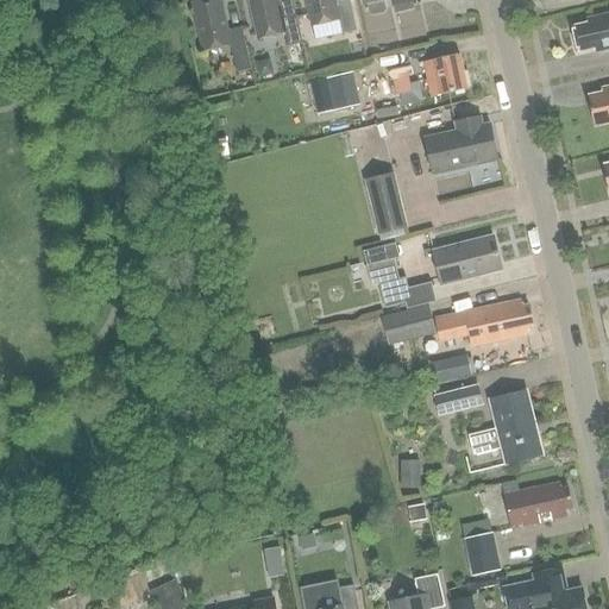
[(234,69),(249,67),(240,25),(226,27),(219,0),(196,0),(190,1),(201,49),(228,43),(234,69)]
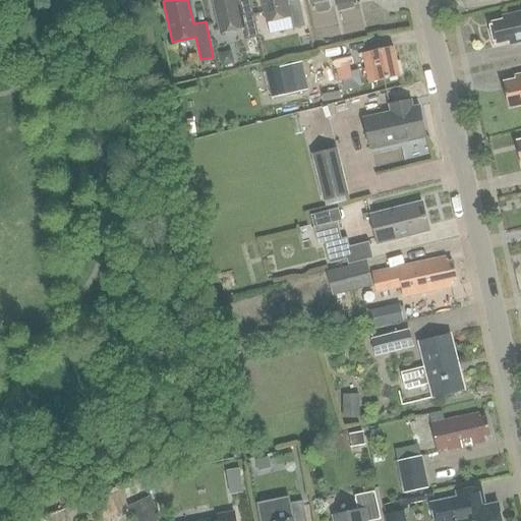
[(237,0),(211,0),(218,32),(242,26),(245,38),(246,38),(247,41),(258,39),(257,35),(252,11),(240,14),(237,0)]
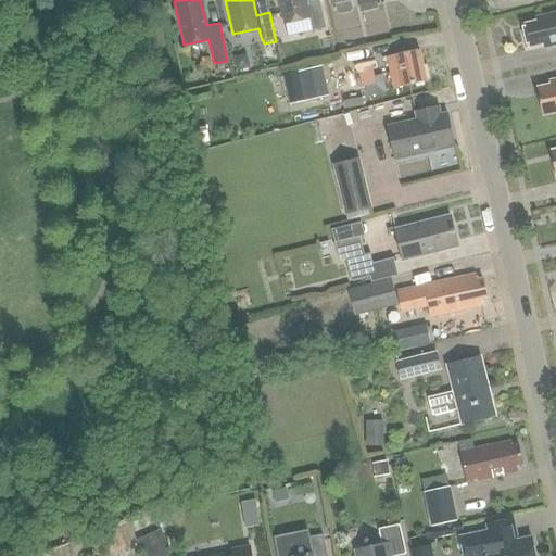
[(304,0),(278,0),(283,23),(308,17),(311,29),(312,33),(326,29),(325,26),(319,1),(306,4),(304,0)]
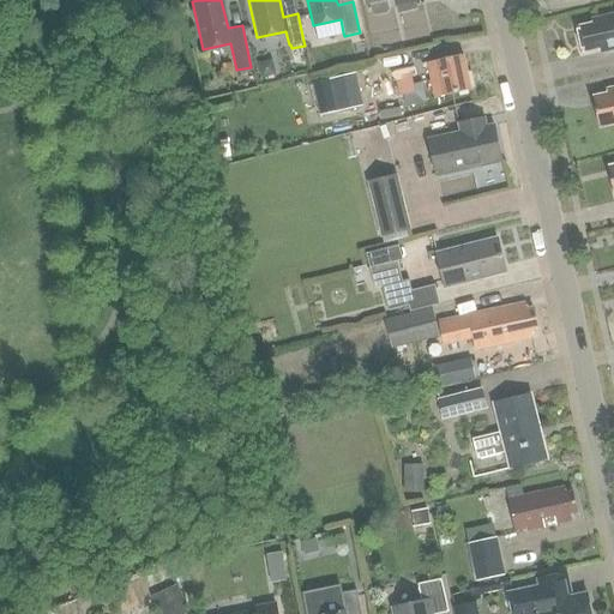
[(387,2),(371,6),(372,14),(377,17),(386,14),(390,11),(387,2)]
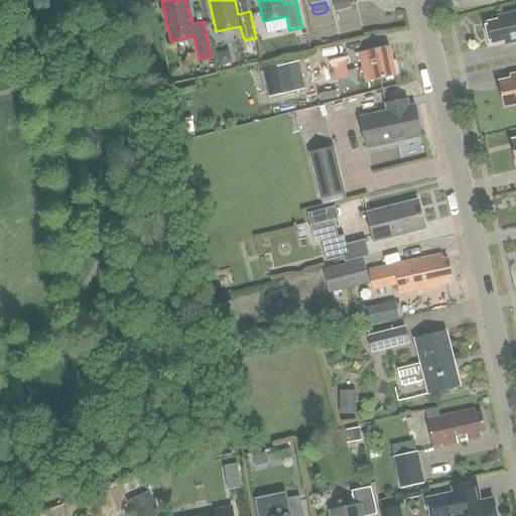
[(505,45),(515,42),(515,12),(497,17),(498,22),(485,24),(489,44),(504,41),(505,45)]
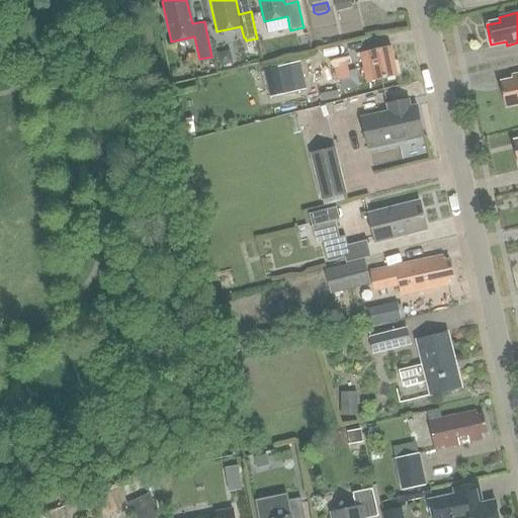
[(367,81),(396,75),(390,46),(360,53),(367,81)]
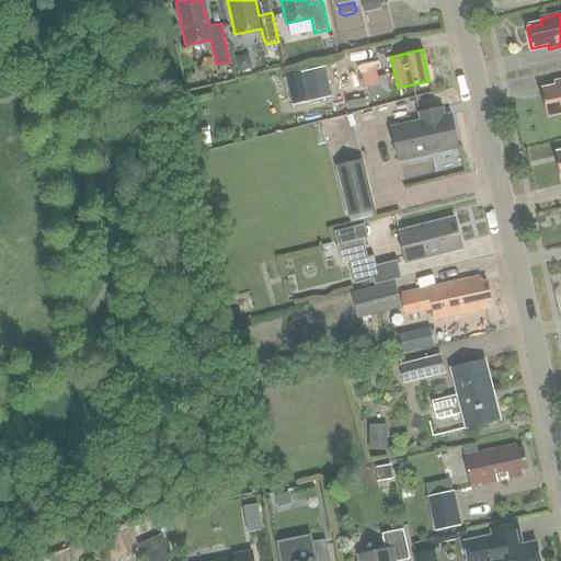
[(377,64),(362,67),(366,89),(381,86),(377,64)]
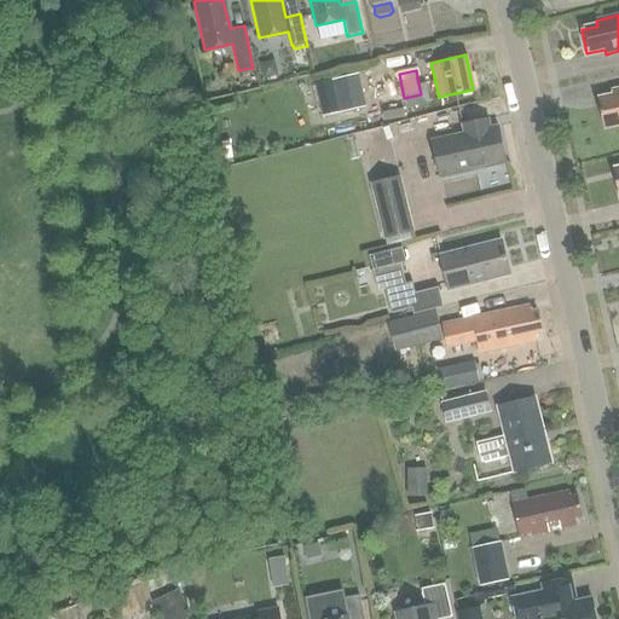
[(359,76),(333,82),(335,94),(363,88),(359,76)]
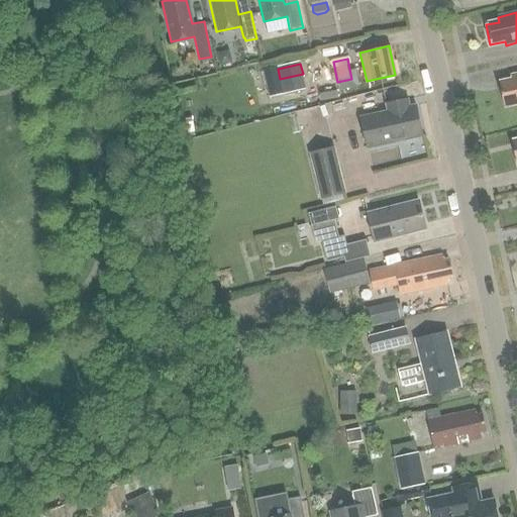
[(516,74),(511,76),(511,79),(499,82),(504,108),(516,105),(516,74)]
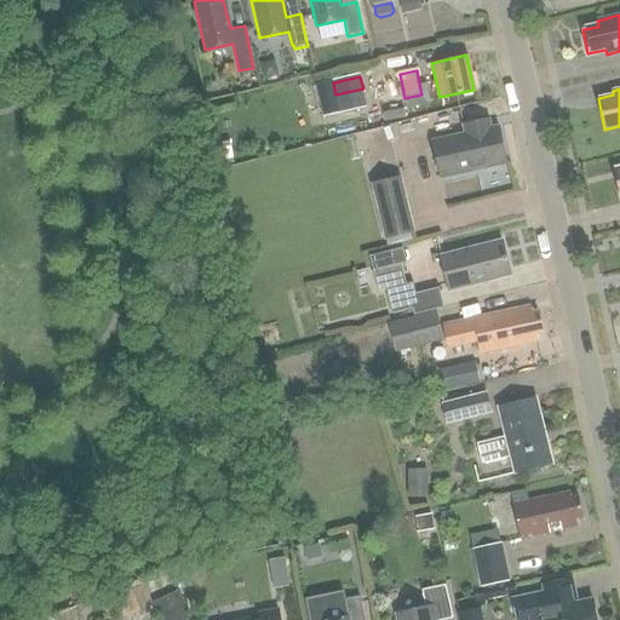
[(405,110),(384,115),(386,122),(406,119),(405,110)]
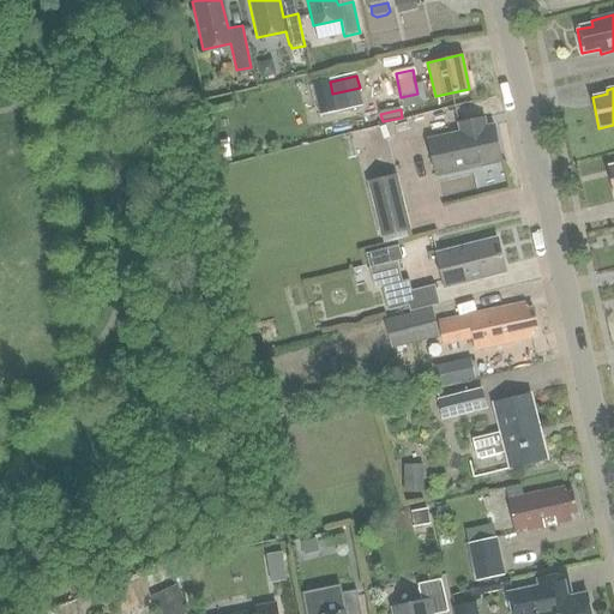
[(435,175),(501,162),(493,125),(486,126),(483,118),(457,124),(459,132),(427,138),(435,175)]
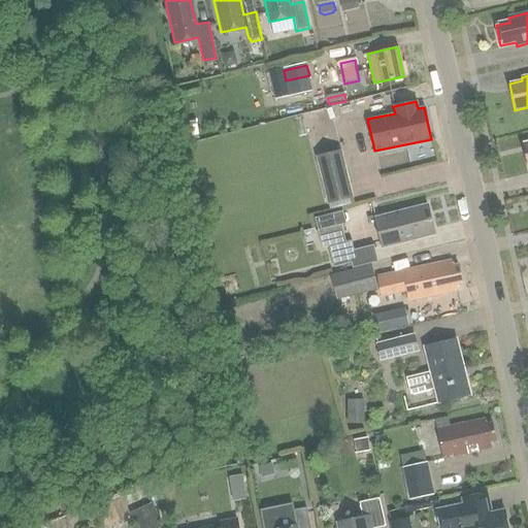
[(327,203),(352,197),(340,152),(316,158),(327,203)]
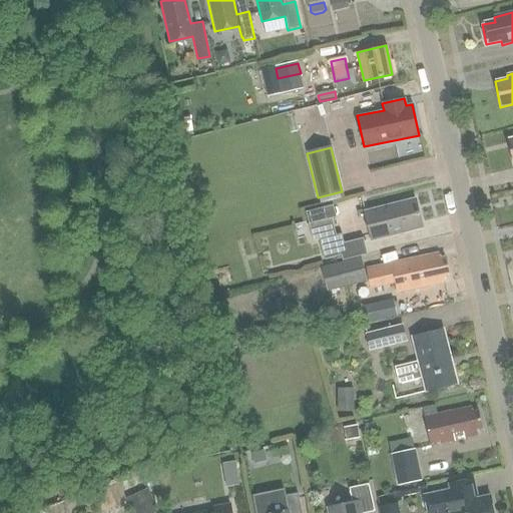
[(370,240),(421,227),(414,198),(363,211),(370,240)]
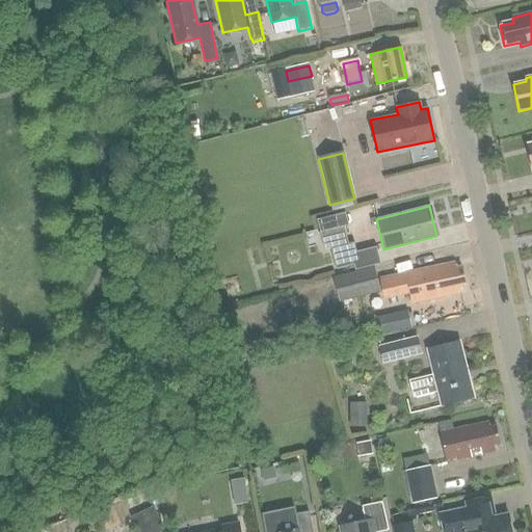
[(356,254),(351,255),(353,265),(354,270),(375,266),(379,264),(375,248),(356,254)]
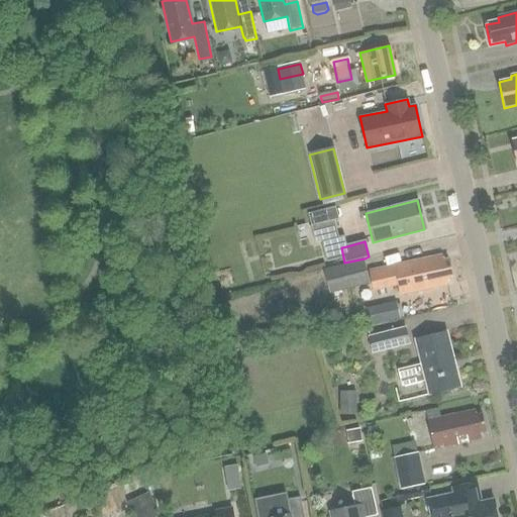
[(442,261),(441,254),(393,266),(370,271),(374,290),(398,285),(400,295),(447,285),(446,278),(452,277),(448,259),(442,261)]
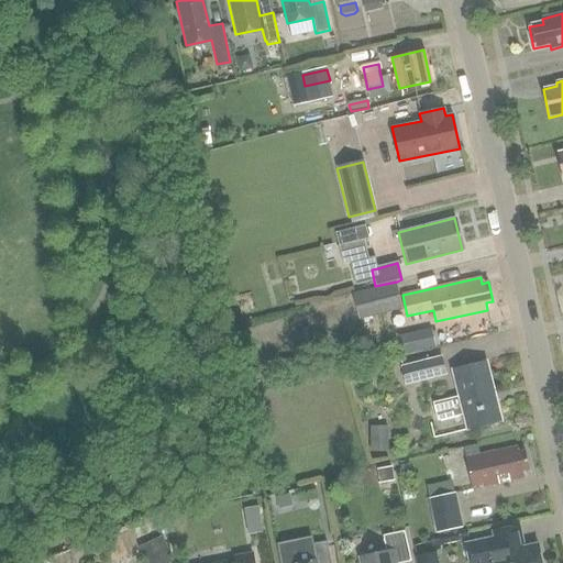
[(397,282),(375,286),(353,291),(361,319),(404,308),(397,282)]
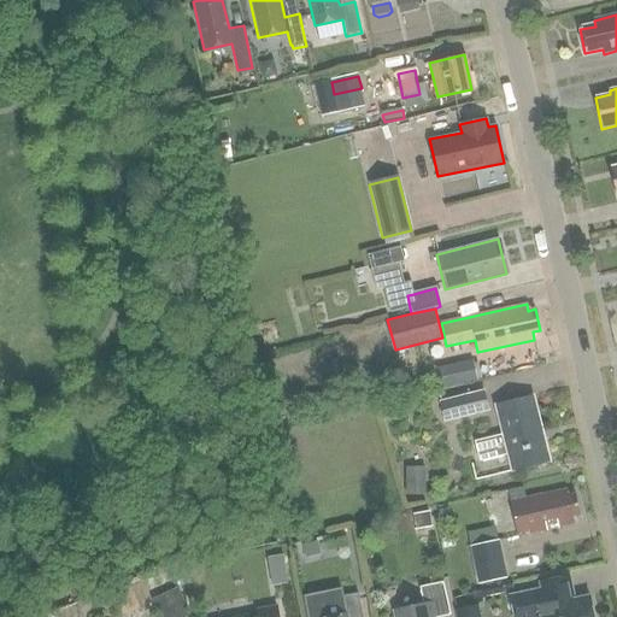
[(474,362),(438,370),(442,391),(470,385),(479,382),(474,362)]
